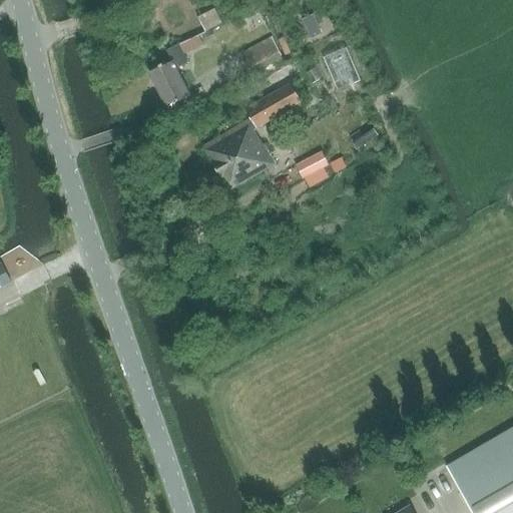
[(328,29),(320,11),(297,20),(306,39),(328,29)]
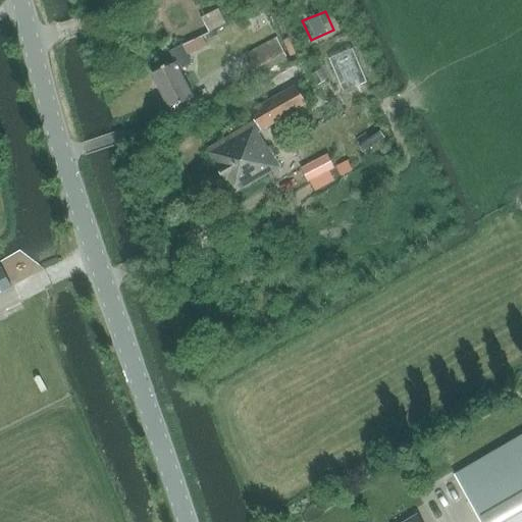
[(183,41),(187,52),(208,44),(203,33),(183,41)]
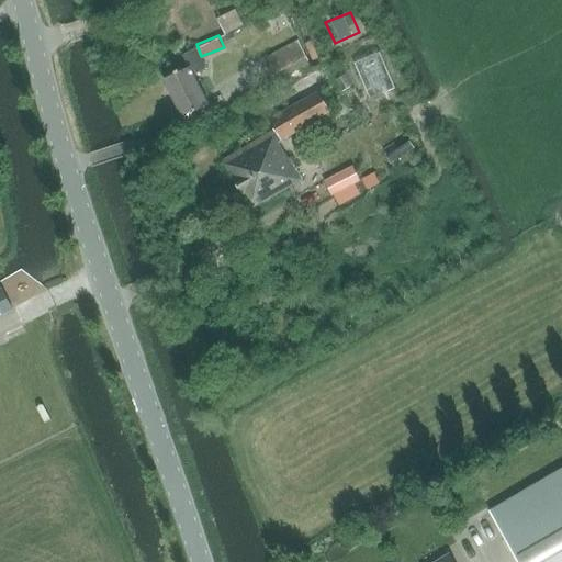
[(262,60),(274,82),(310,64),(298,42),(262,60)]
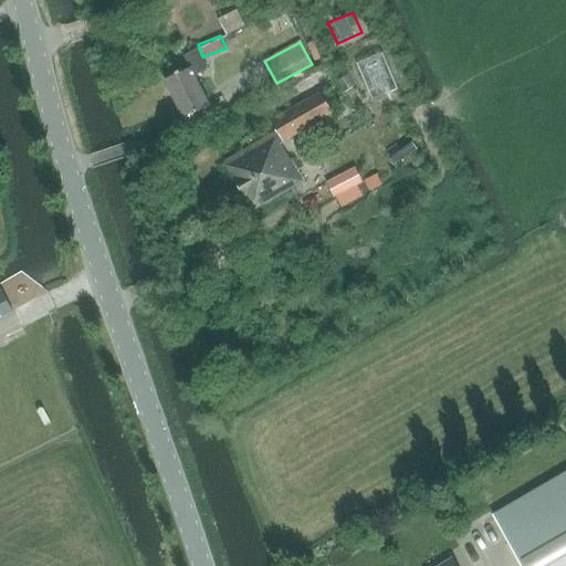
[(198,49),(184,55),(189,67),(166,80),(185,118),(211,104),(196,74),(207,69),(198,49)]
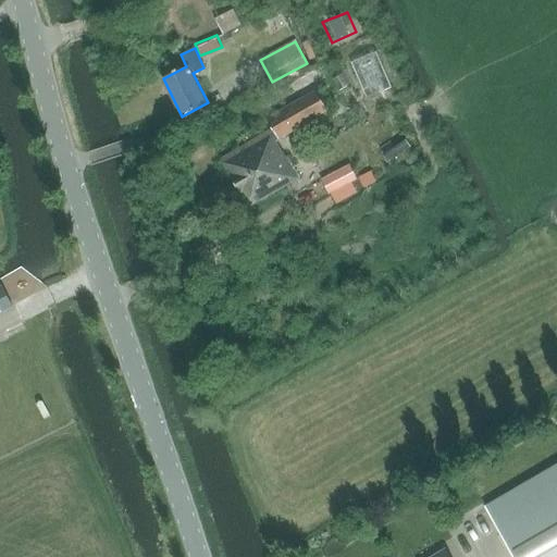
[(351,61),(367,98),(391,87),(375,51),(351,61)]
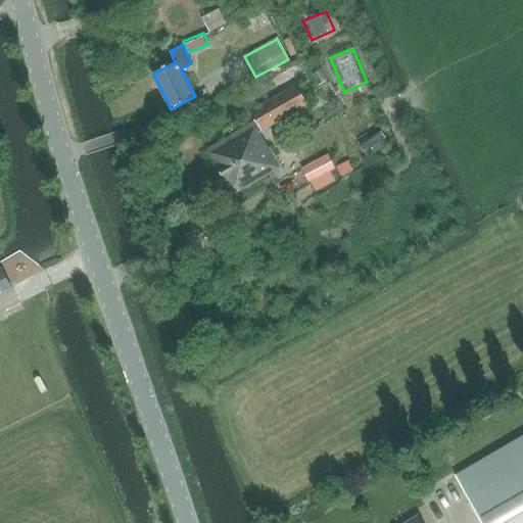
[(278,91),(312,73),(305,60),(272,80),(273,81),(270,83),(275,91),(277,89),(278,91)]
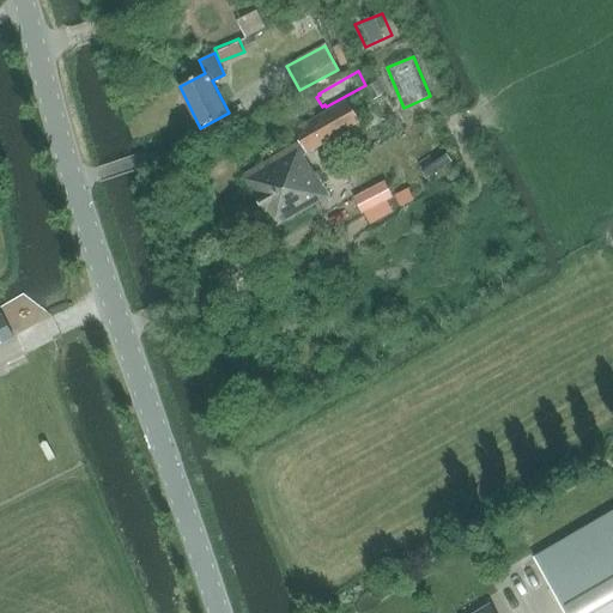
[(304,155),(360,121),(350,99),(295,131),(302,145),(256,168),(243,175),(273,229),(325,199),(316,183),(319,181),(304,155)]
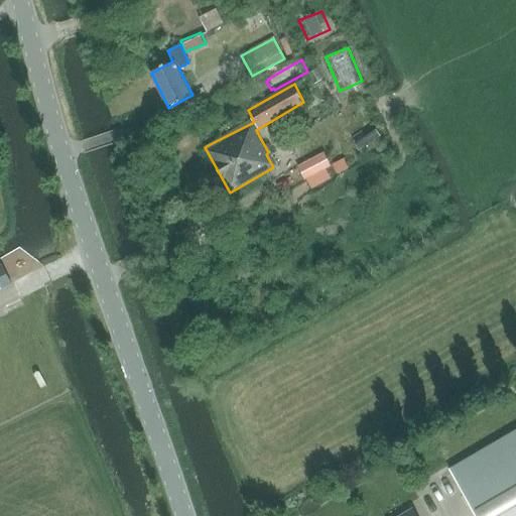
[(0,288),(11,283),(2,264),(0,265),(0,288)]
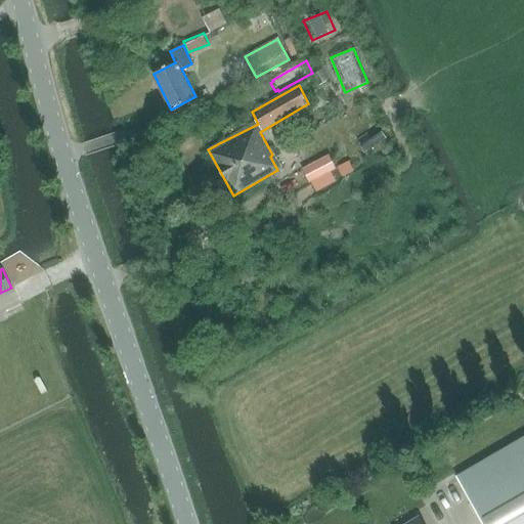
[(523,523),(523,436),(455,477),(483,523),(523,523)]
